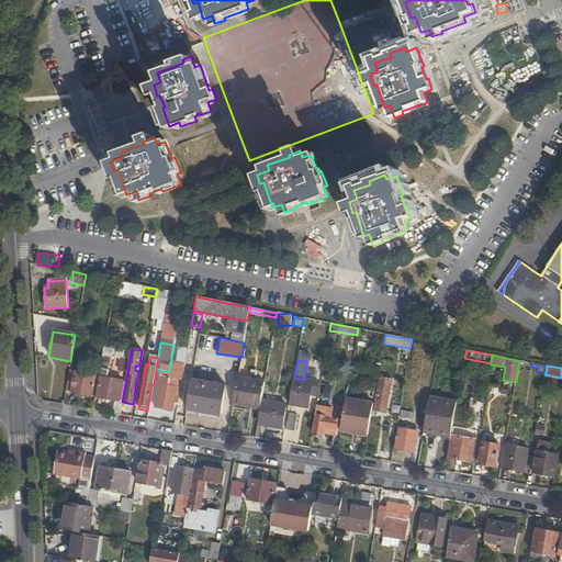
[(122,402),(120,401),(122,382),(103,379),(104,371),(100,370),(99,378),(100,378),(97,397),(115,401),(114,403),(112,414),(120,416),(122,402)]
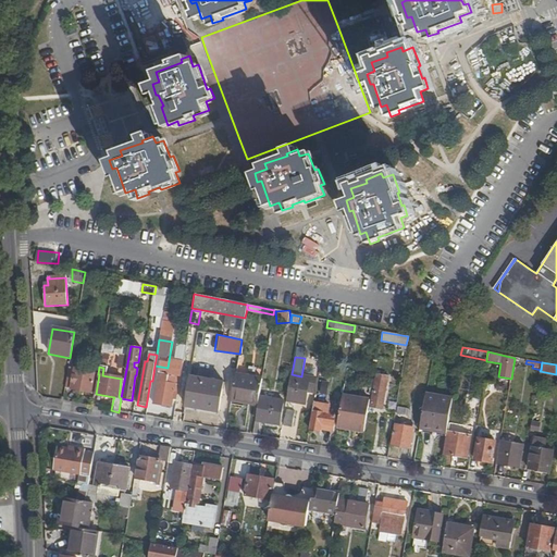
[(96,386),(97,379),(94,379),(95,372),(69,368),(64,388),(91,393),(93,386),(96,386)]
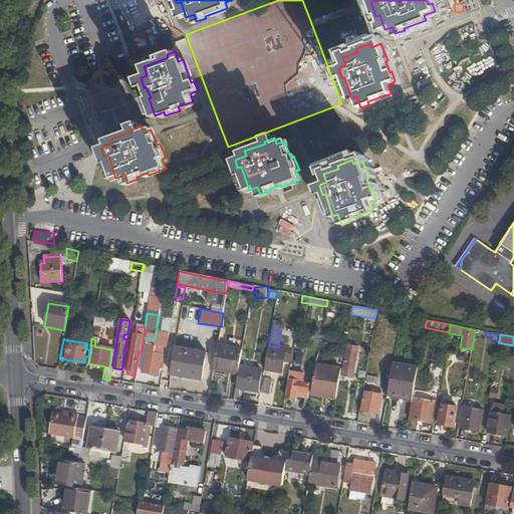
[(167,348),(167,343),(148,339),(142,373),(158,375),(163,347),(167,348)]
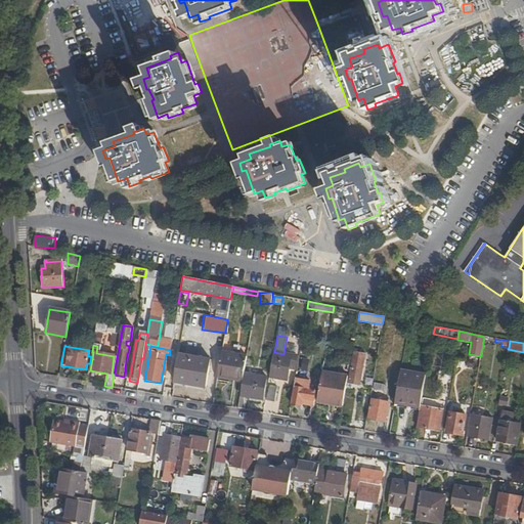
[(185,355),(179,354),(175,383),(204,388),(209,360),(194,357),(195,349),(186,347),(185,355)]
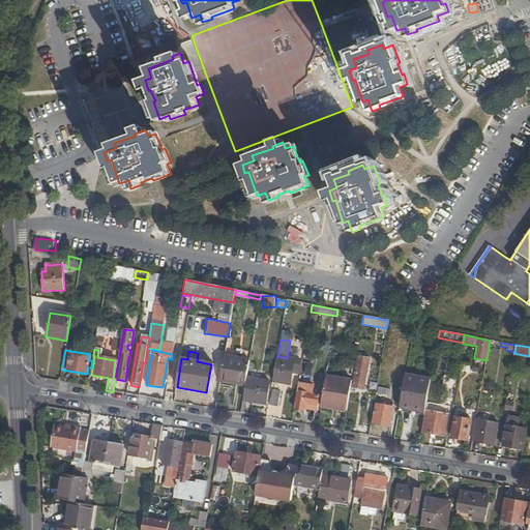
[(245,386),(249,360),(225,356),(221,380),(236,382),(236,385),(245,386)]
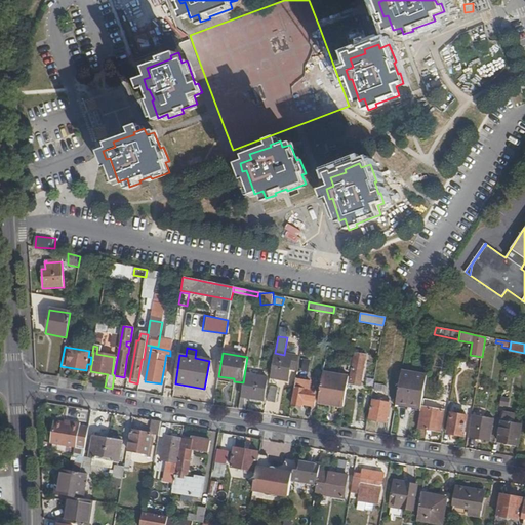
[(274,353),(270,378),(287,380),(288,369),(289,367),(294,367),(296,357),(284,355),(275,353),(274,353)]
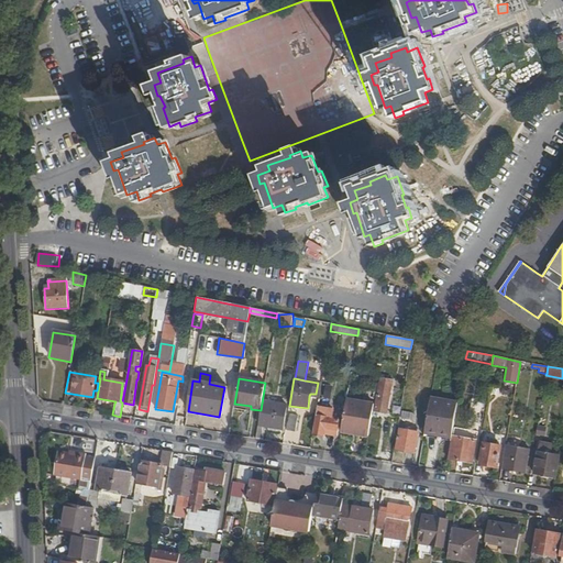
[(386,414),(392,381),(381,378),(375,411),(386,414)]
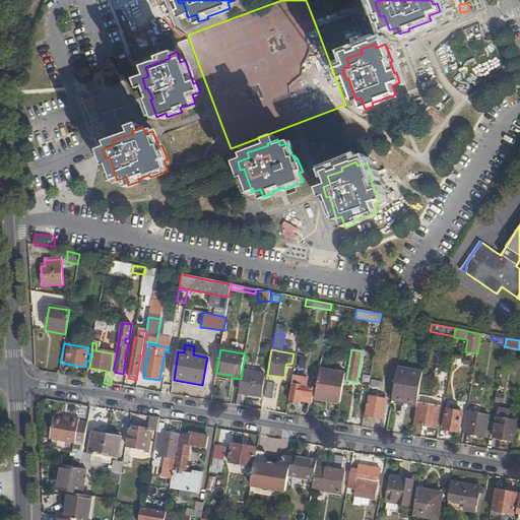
[(304,355),(296,354),(294,368),(302,369),(304,355)]
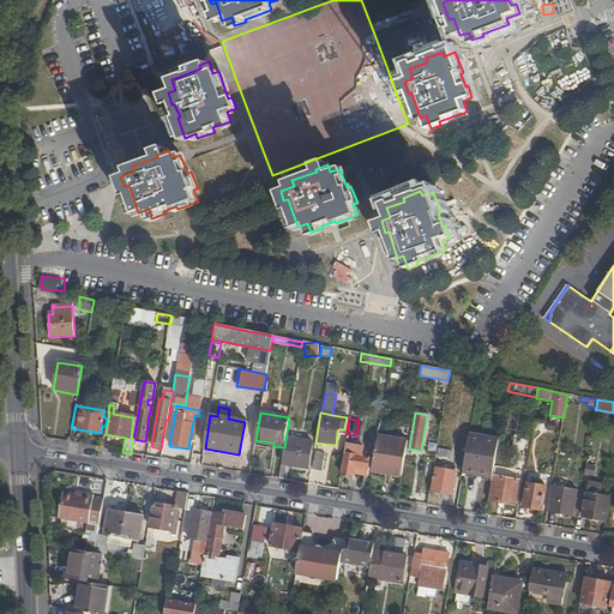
[(493,477),(499,440),(469,434),(463,473),(493,477)]
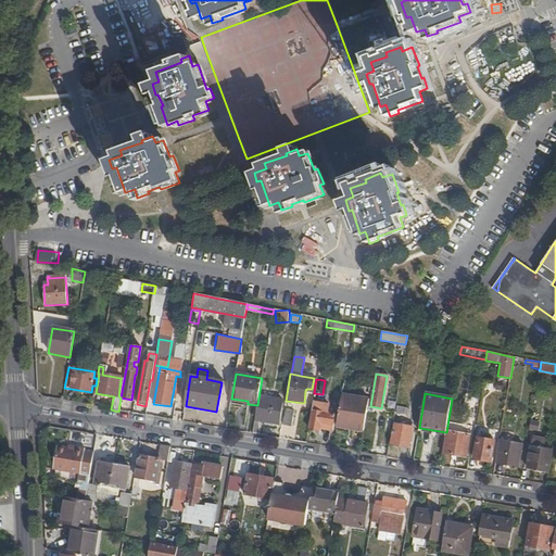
[(252,434),(260,436),(262,425),(261,422),(279,425),(282,402),(261,397),(256,420),(254,420),(252,434)]
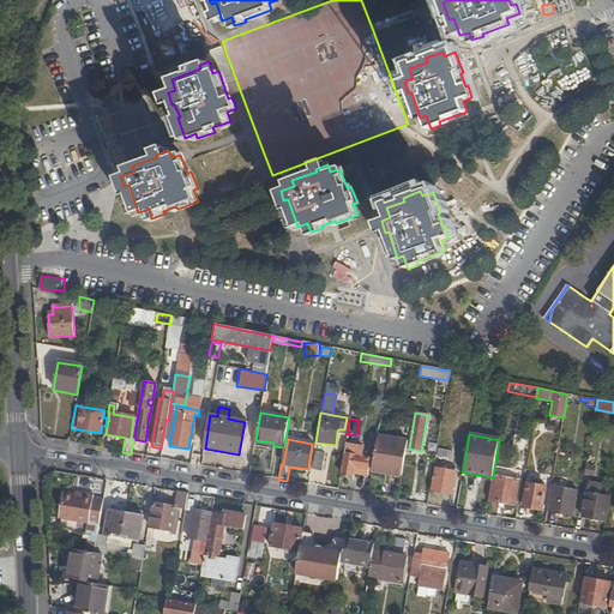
[(401,476),(407,441),(396,440),(396,443),(377,440),(372,468),(391,471),(390,475),(401,476)]
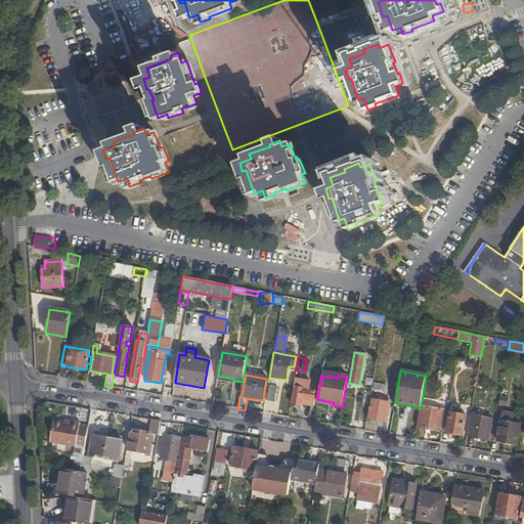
[(295,380),(293,387),(295,388),(292,405),(301,407),(302,400),(314,402),(316,391),(308,389),(309,382),(295,380)]
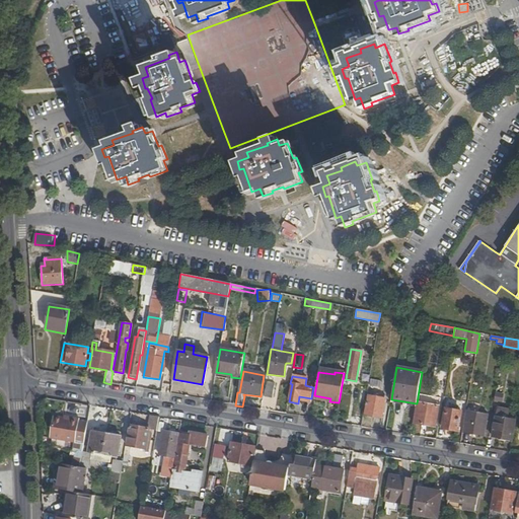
[(380,382),(370,379),(369,385),(379,387),(380,382)]
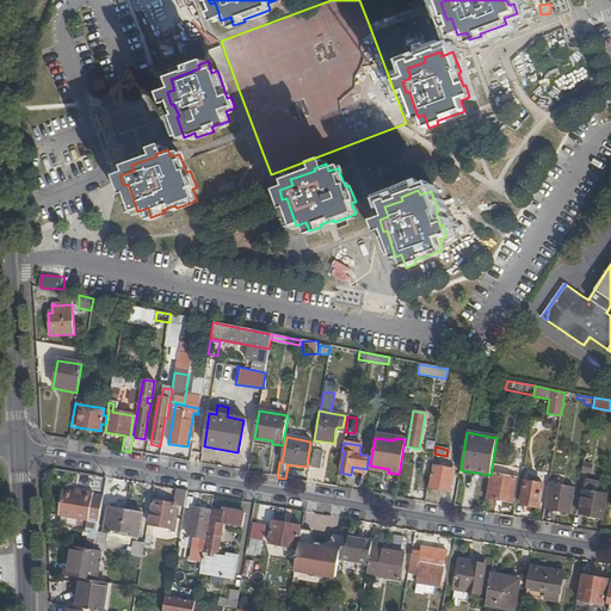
[(322,451),(314,450),(312,468),(320,469),(322,451)]
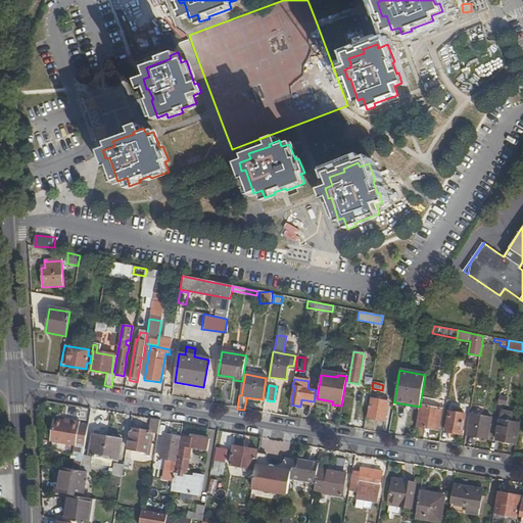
[(391,399),(384,397),(383,400),(371,398),(368,419),(387,422),(391,399)]
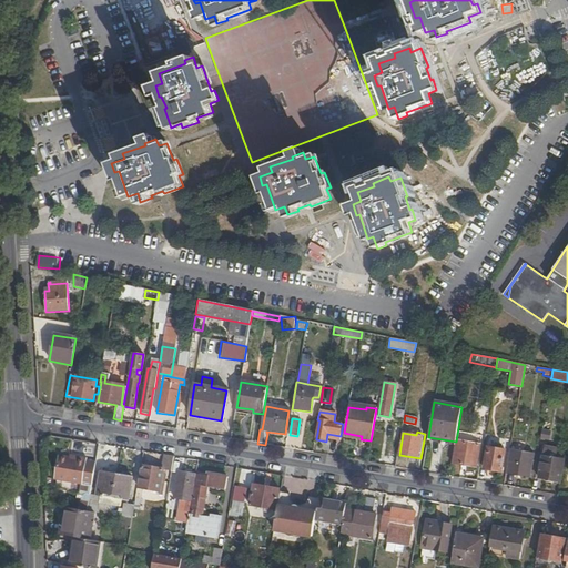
[(479,445),(457,442),(454,464),(476,467),(479,445)]
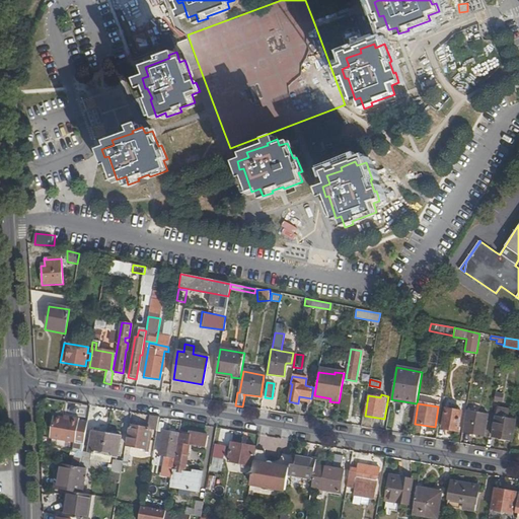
[(512,440),(516,421),(510,420),(511,411),(498,409),(493,437),(512,440)]
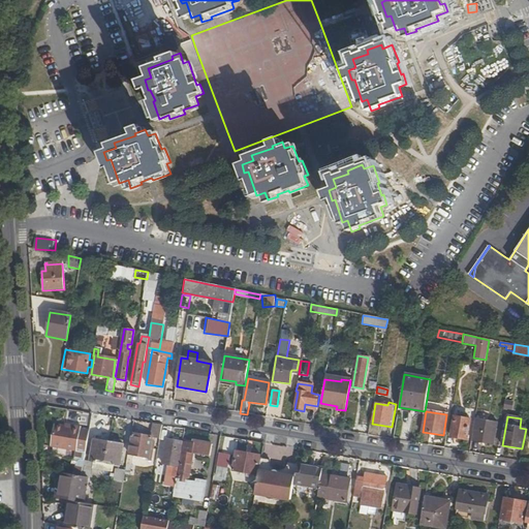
[(467,440),(470,419),(455,417),(452,437),(467,440)]
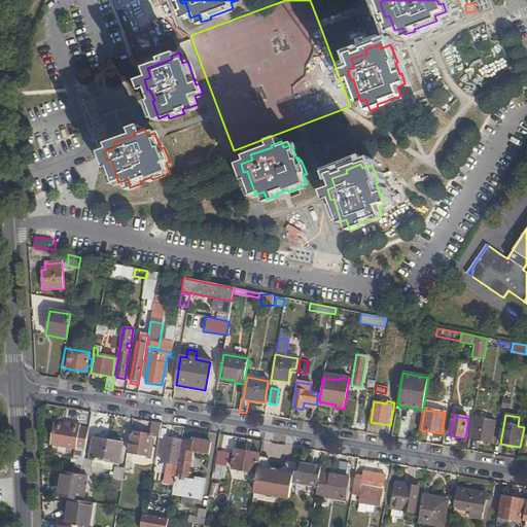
[(495,421),(473,418),(469,438),(492,443),(495,421)]
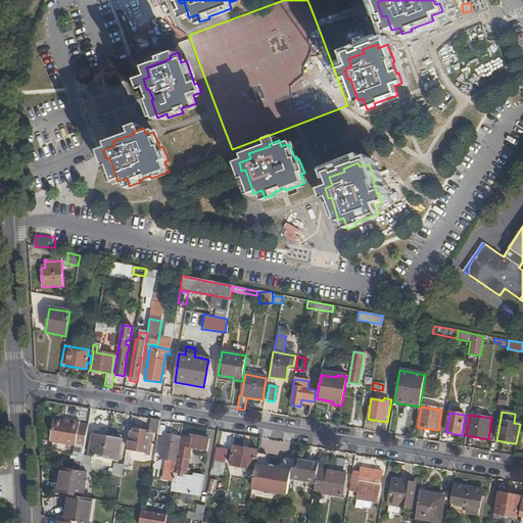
[(50,441),(84,447),(88,425),(80,424),(80,422),(72,420),(70,424),(63,422),(54,420),(50,441)]
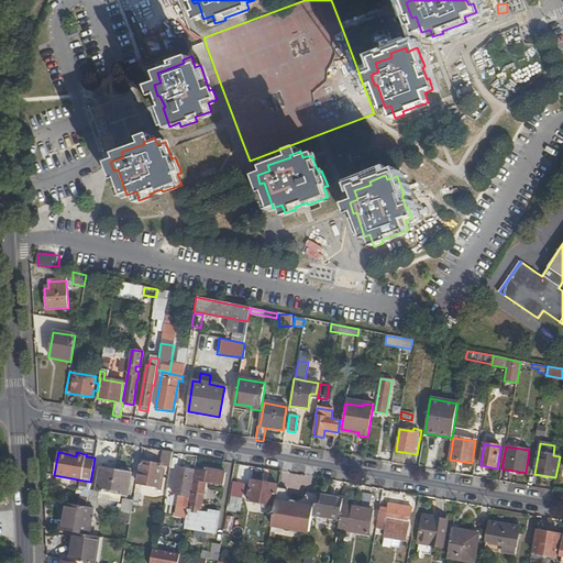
[(169,468),(172,453),(164,452),(161,467),(169,468)]
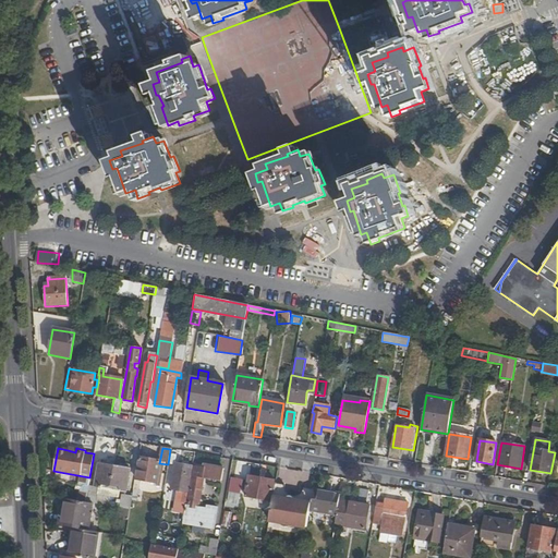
[(159,461),(141,458),(136,481),(135,480),(133,490),(137,492),(140,481),(156,484),(155,486),(159,486),(162,468),(159,466),(159,461)]
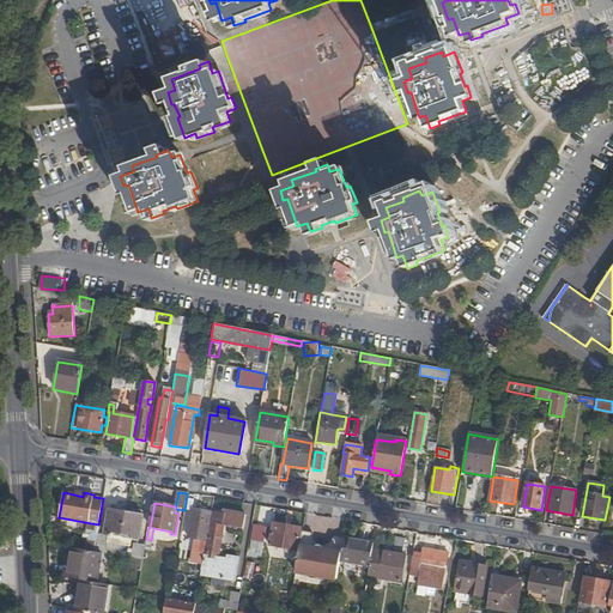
[(205,553),(212,513),(207,511),(207,508),(201,507),(200,510),(193,510),(188,538),(202,540),(201,545),(198,545),(196,552),(205,553)]
